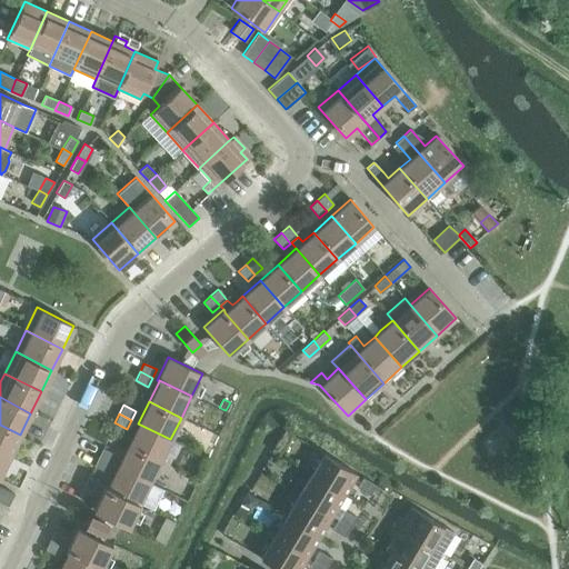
[(160,461),(170,439),(138,423),(128,445),(160,461)]
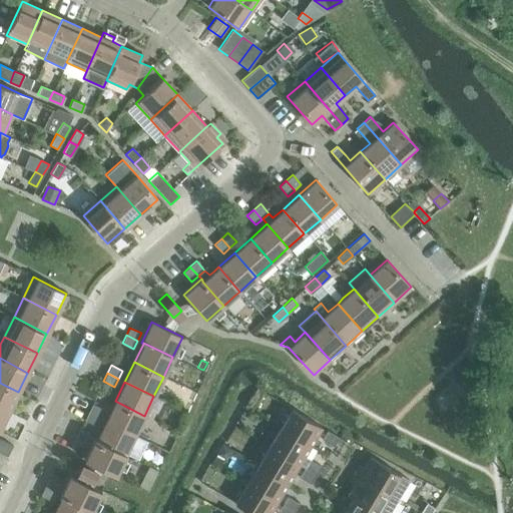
[(0,407),(8,411),(18,392),(0,383),(0,407)]
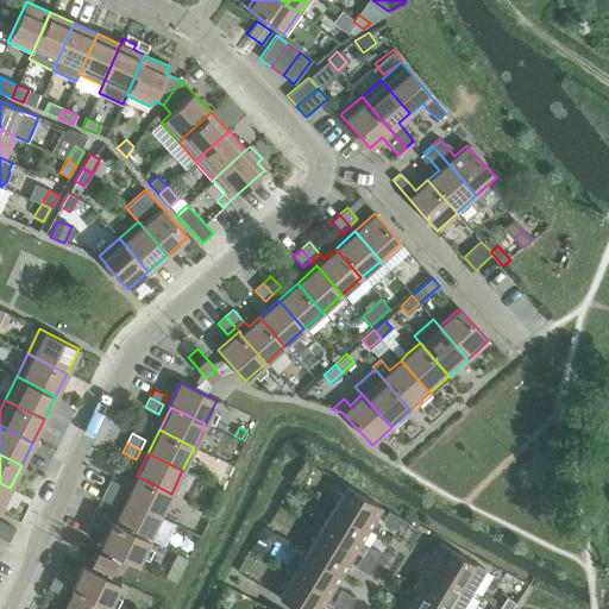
[(137,476),(125,498),(159,516),(171,494),(137,476)]
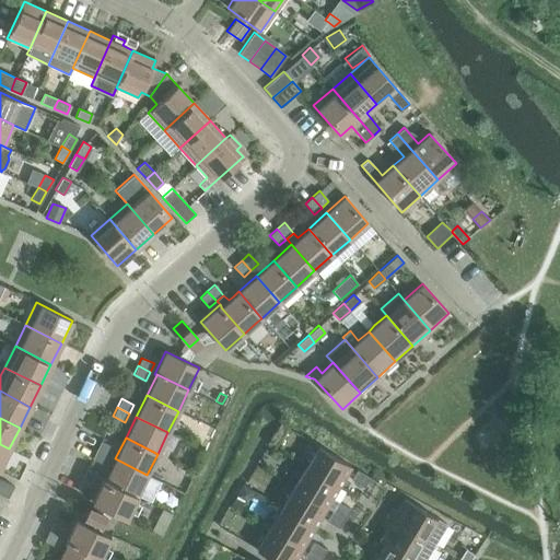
[(113,447),(101,441),(96,450),(108,456),(113,447)]
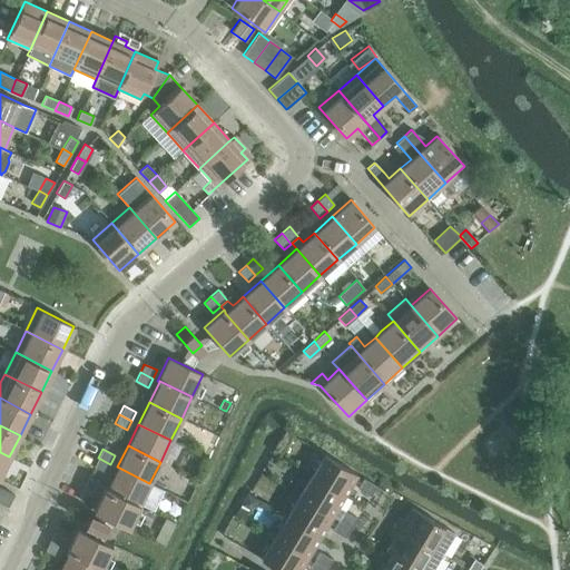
[(343,495),(356,474),(323,454),(311,475),(343,495)]
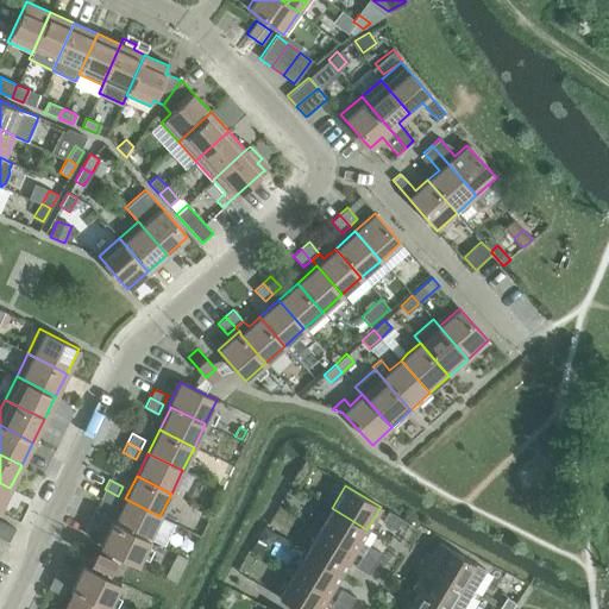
[(113,506),(118,496),(105,489),(100,498),(113,506)]
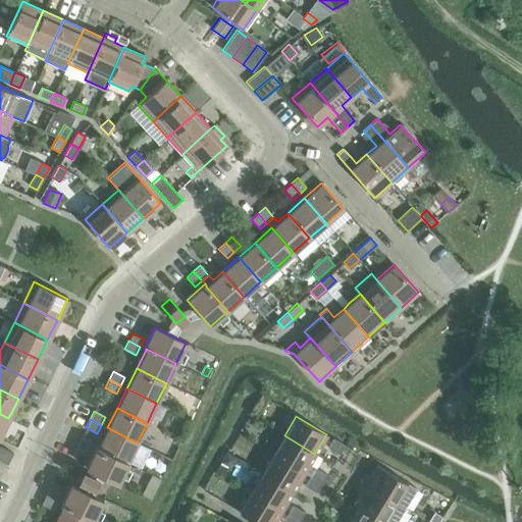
[(126,462),(137,442),(107,427),(98,447),(97,448),(126,462)]
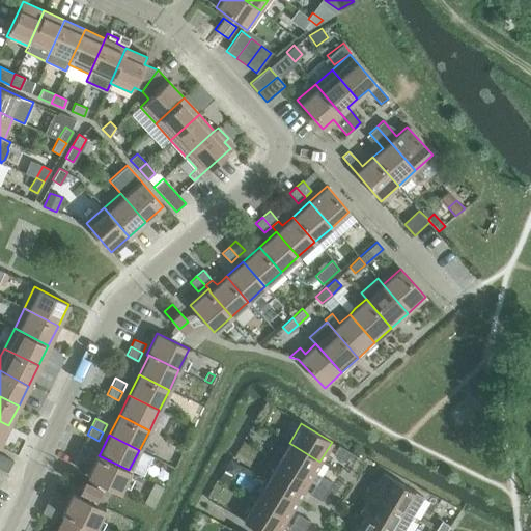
[(277,463),(308,481),(319,462),(289,443),(277,463)]
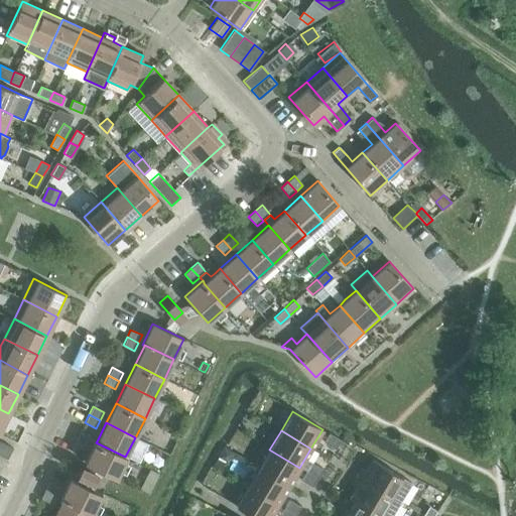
[(80,432),(77,438),(76,440),(80,443),(84,435),(80,432)]
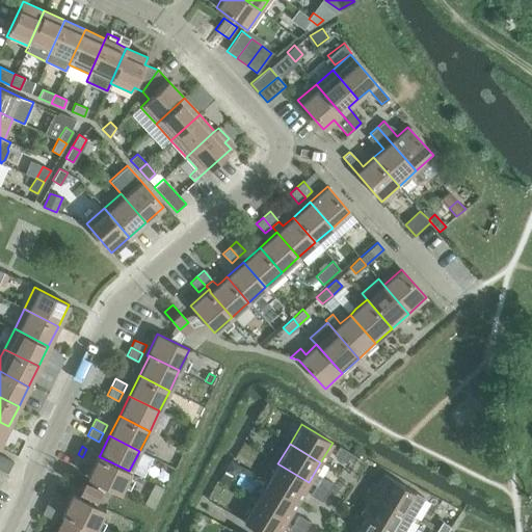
[(345,462),(350,453),(339,446),(333,455),(345,462)]
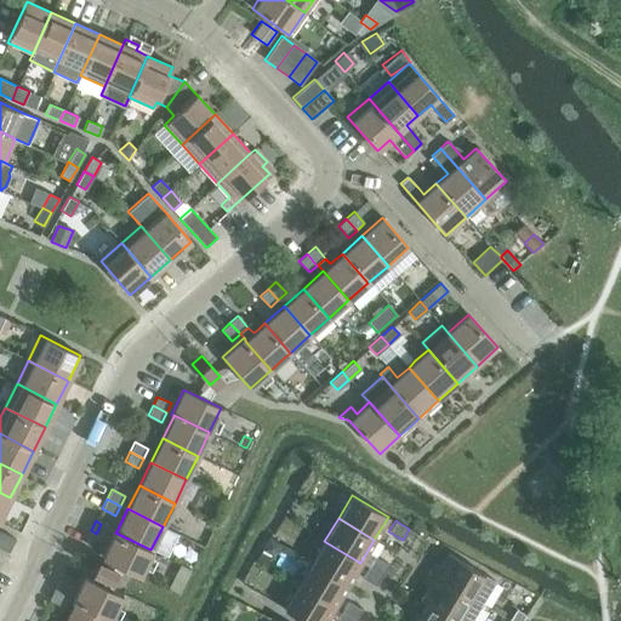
[(103,536),(107,527),(101,524),(96,534),(103,536)]
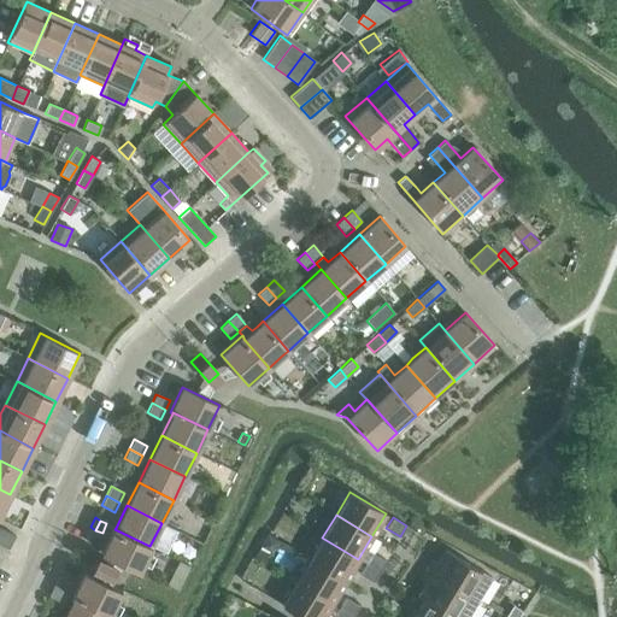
[(106,523),(103,533),(109,536),(113,527),(106,523)]
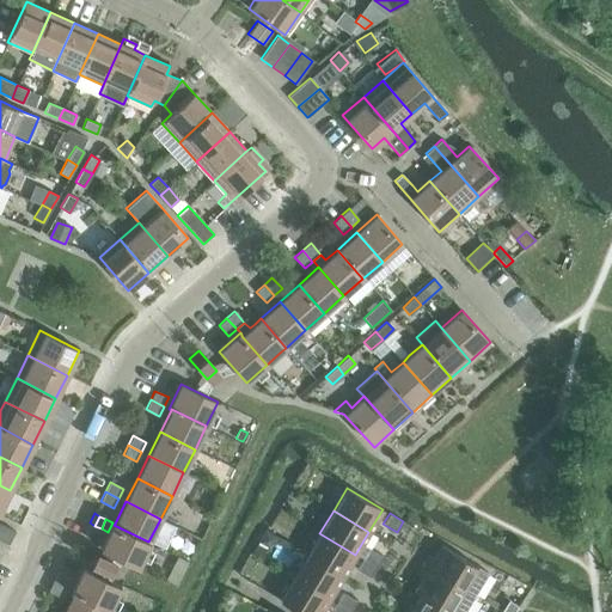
[(108,532),(99,548),(130,563),(136,567),(148,542),(114,525),(115,524),(112,522),(108,532)]
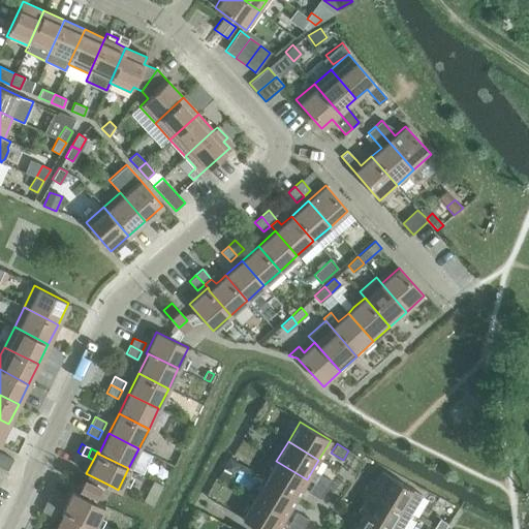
[(0,467),(6,470),(11,459),(0,453),(0,467)]
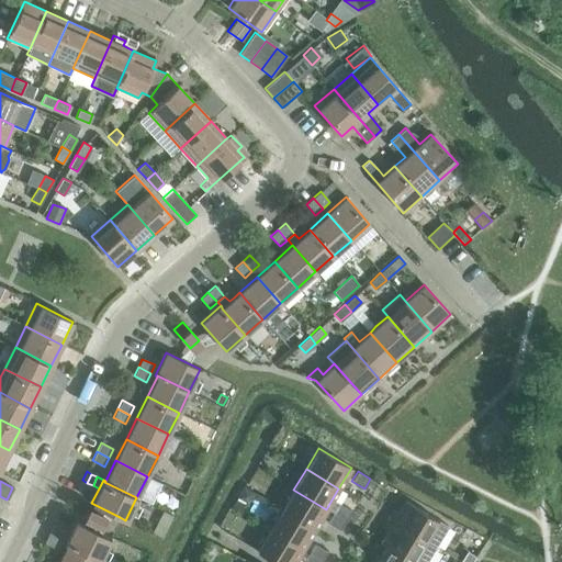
[(246,502),(253,491),(243,485),(236,496),(246,502)]
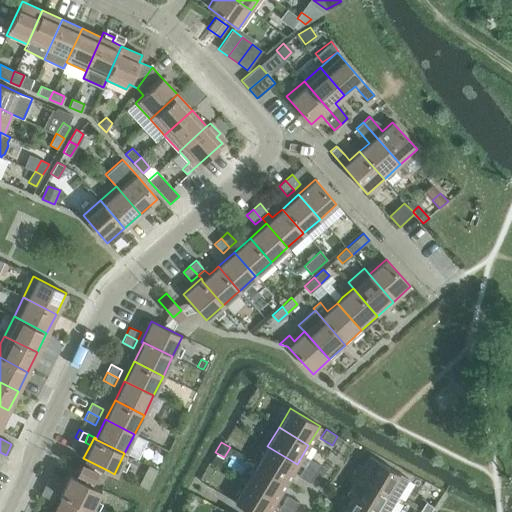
[(286,482),(297,464),(267,446),(256,464),(286,482)]
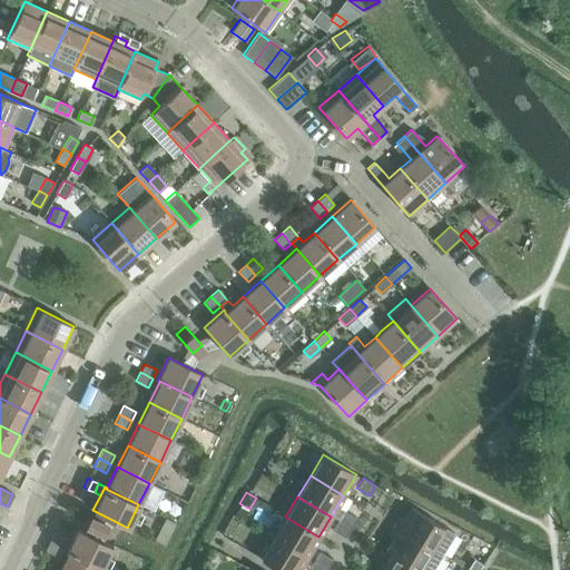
[(400,517),(394,527),(441,554),(454,533),(411,508),(403,520),(400,517)]
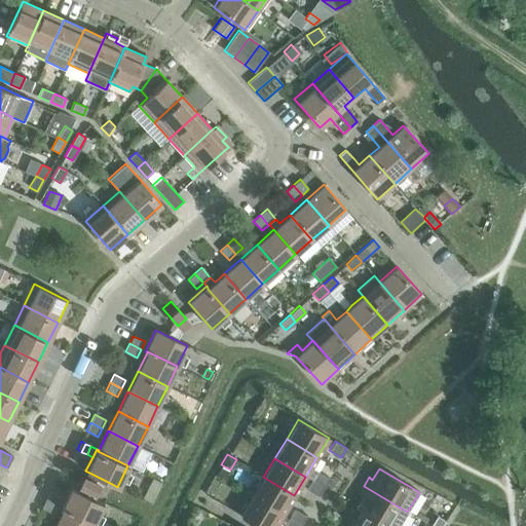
[(311,480),(323,487),(329,478),(316,471),(311,480)]
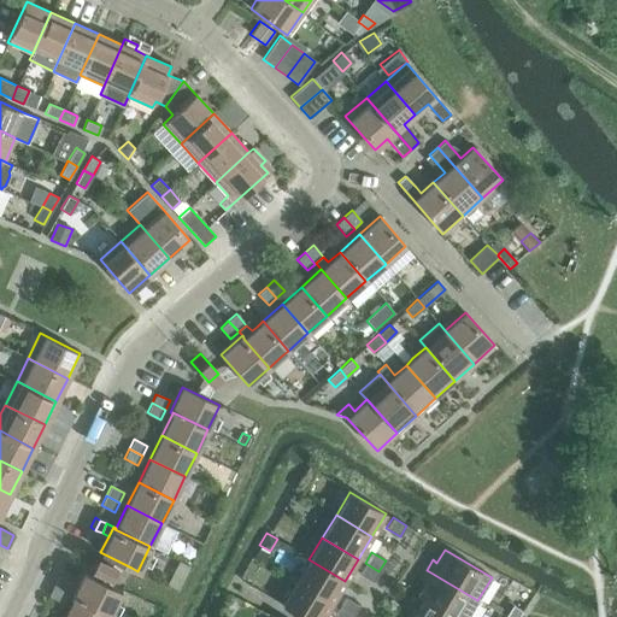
[(97,557),(90,568),(110,577),(116,566),(97,557)]
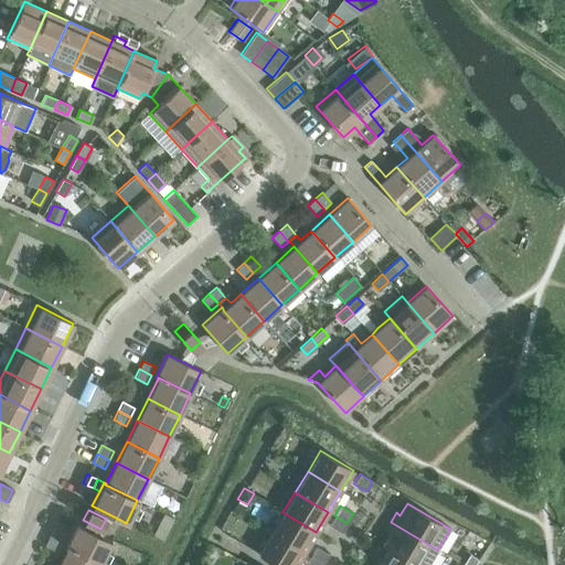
[(304,553),(316,532),(283,512),(270,533),(304,553)]
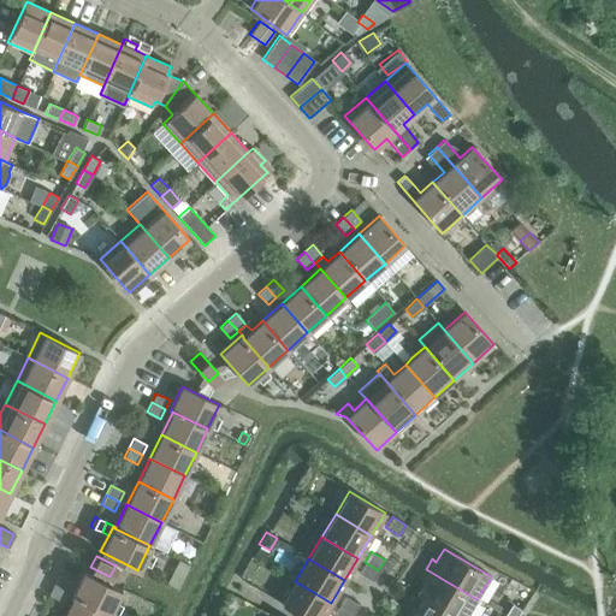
[(378,570),(365,562),(359,573),(372,581),(378,570)]
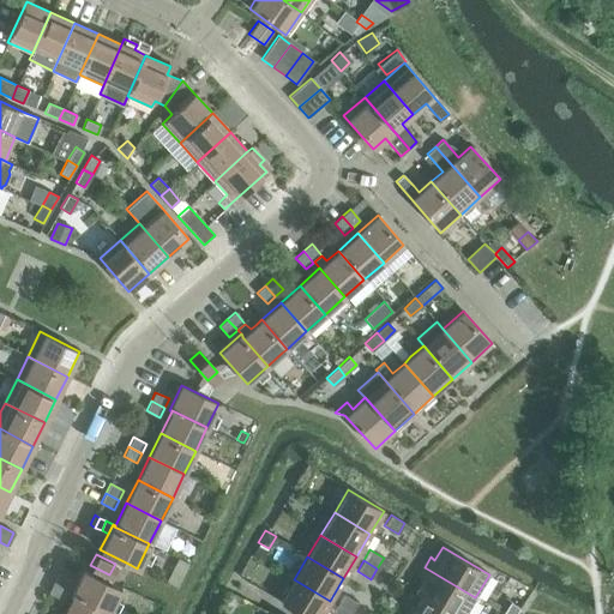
[(70,593),(70,594),(72,595),(73,594),(108,611),(120,587),(82,567),(74,583),(70,593)]
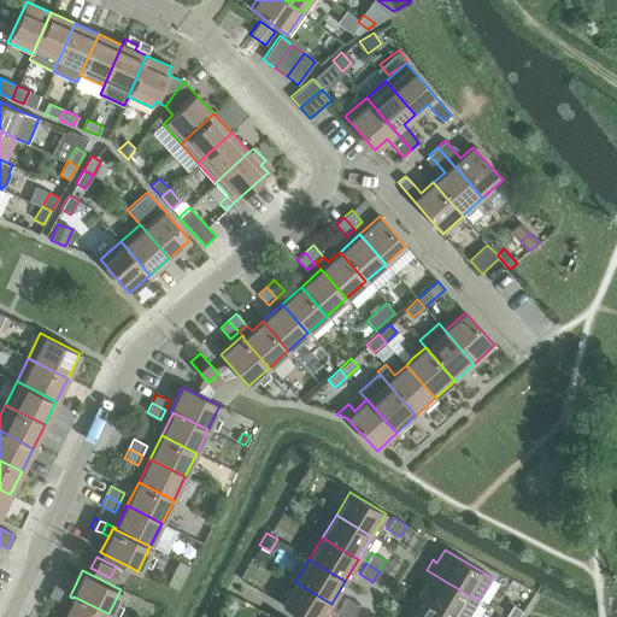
[(424,582),(417,595),(423,599),(423,598),(453,616),(454,616),(456,616),(468,616),(477,600),(427,570),(421,580),(424,582)]
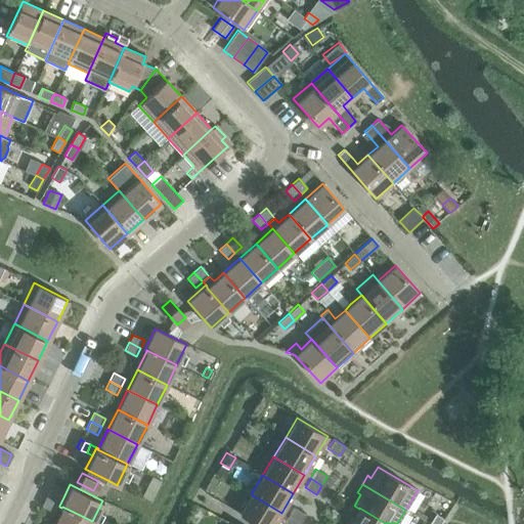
[(48,489),(44,497),(49,500),(53,492),(49,490),(48,489)]
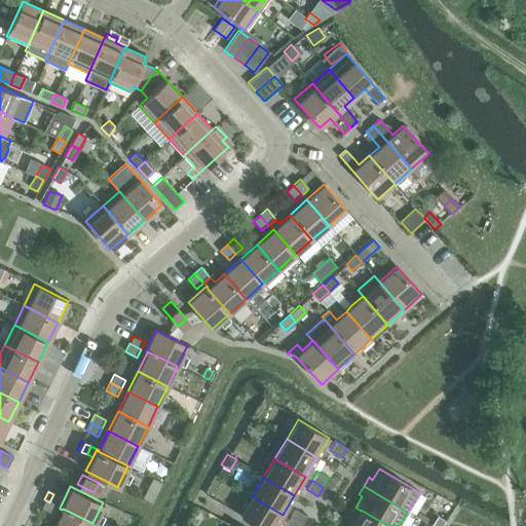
[(49,502),(54,504),(59,496),(53,494),(49,502)]
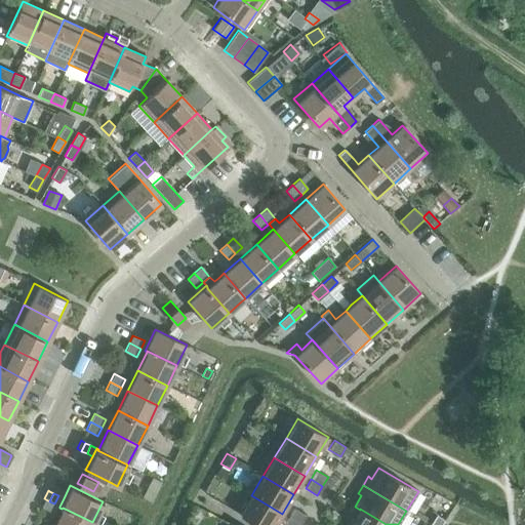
[(58,495),(54,503),(56,505),(59,507),(64,498),(58,495)]
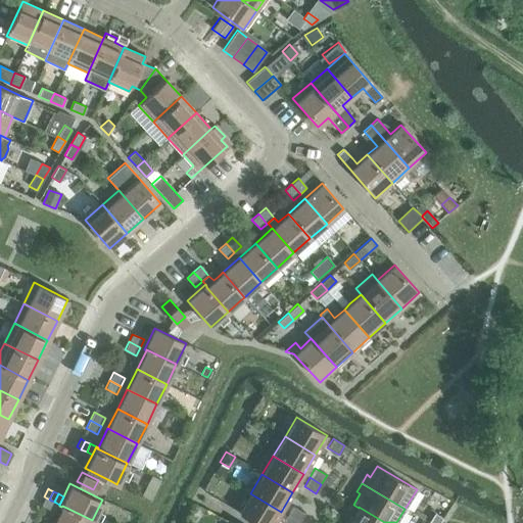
[(274,522),(281,512),(250,493),(239,513),(254,522),(274,522)]
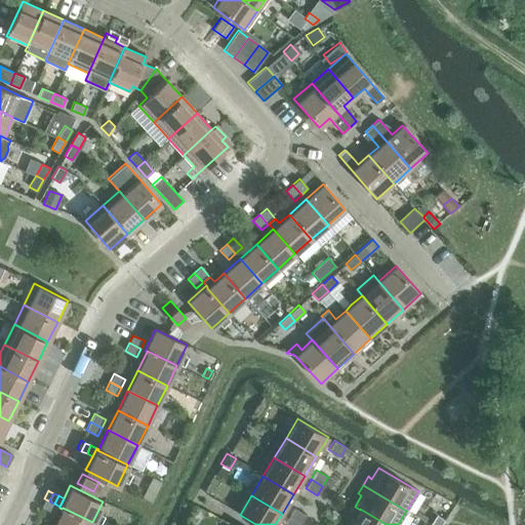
[(42,502),(40,507),(42,508),(52,513),(56,505),(54,503),(49,501),(44,498),(42,502)]
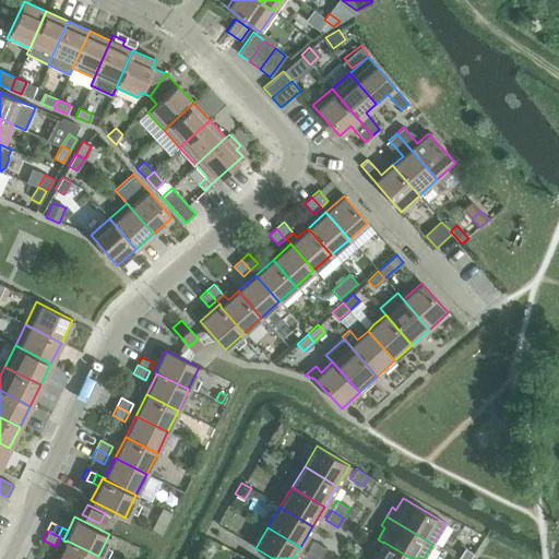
[(96,558),(98,556),(67,540),(66,542),(57,558),(96,558)]
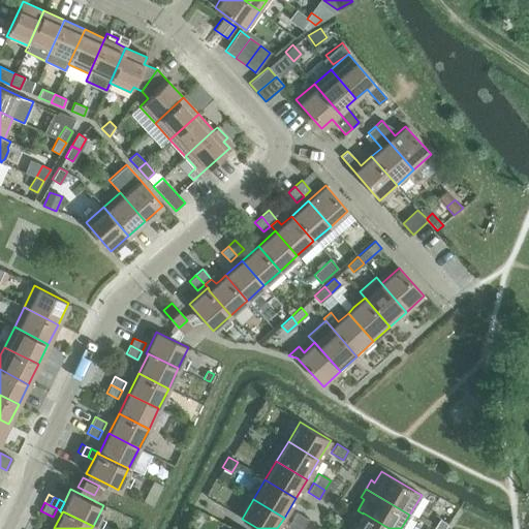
[(290,521),(302,528),(307,519),(296,511),(290,521)]
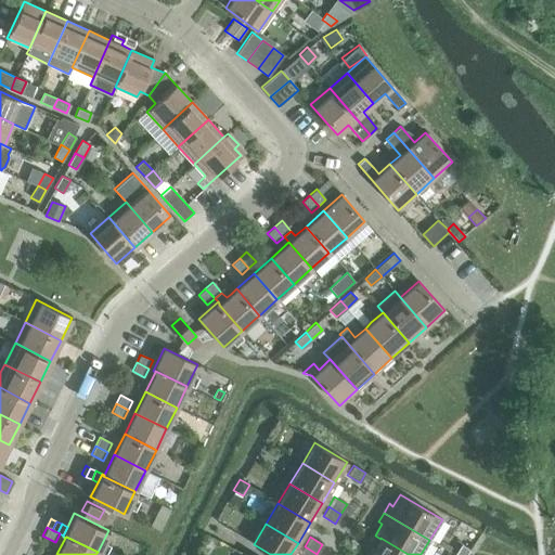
[(364,554),(410,554),(409,554),(408,554),(381,538),(381,539),(374,550),(370,547),(364,554)]
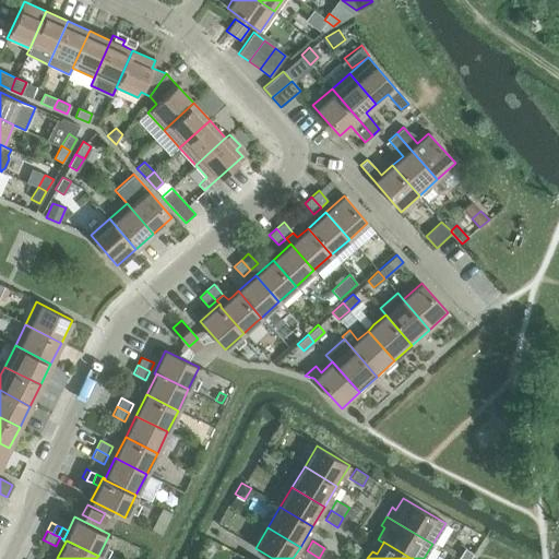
[(464,547),(456,558),(458,558),(467,558),(472,552),(464,547)]
